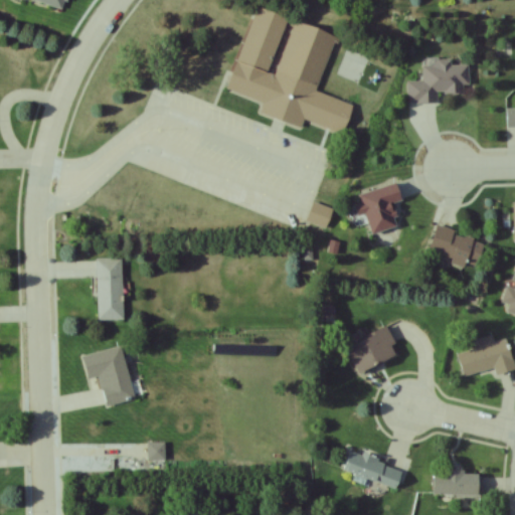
[(336,36),(293,21),(276,72),(272,70),(290,18),(255,7),(228,90),(263,102),(260,112),(302,126),(304,120),(344,134),(353,105),(317,93),(336,36)]
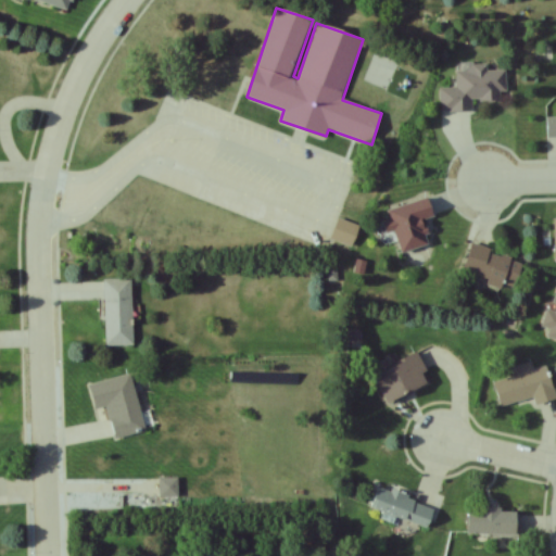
[(472,100),(505,100),(505,66),(456,66),(456,88),(440,88),(440,111),(472,111),(472,100)]
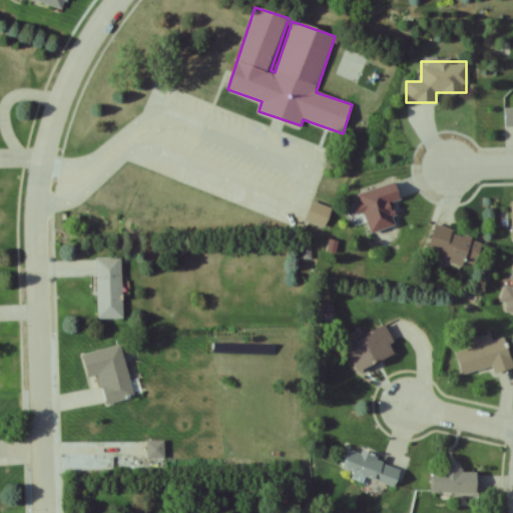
[(512,107),(503,107),(504,127),(512,126),(512,107)]
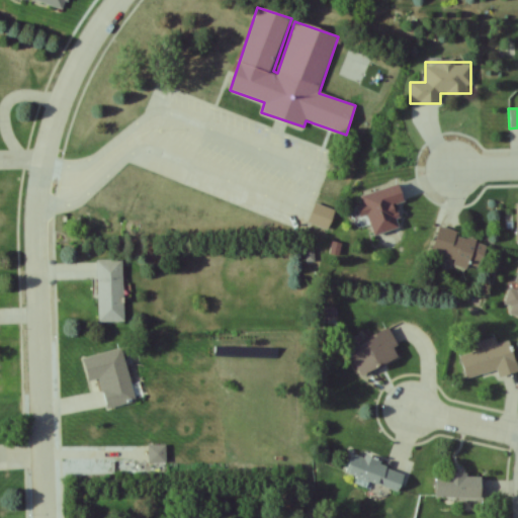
[(401,229),(395,203),(405,201),(401,184),(359,194),(364,217),(368,216),(373,235),(401,229)]
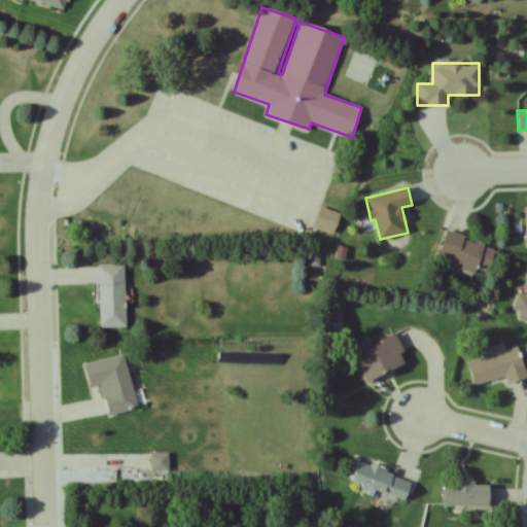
[(488,274),(496,245),(446,232),(438,261),(488,274)]
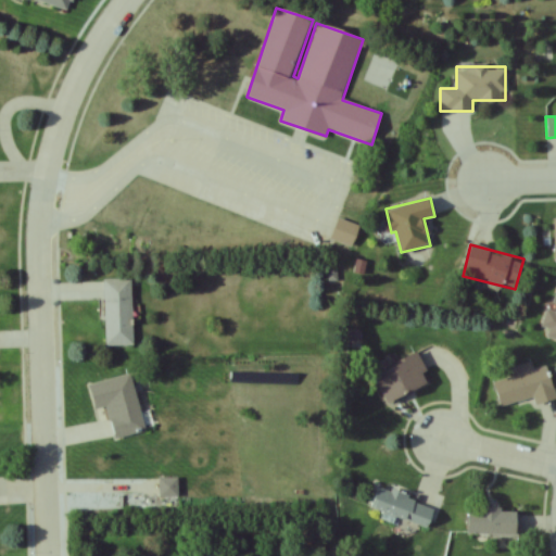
[(131,278),(104,278),(104,344),(133,344),(131,278)]
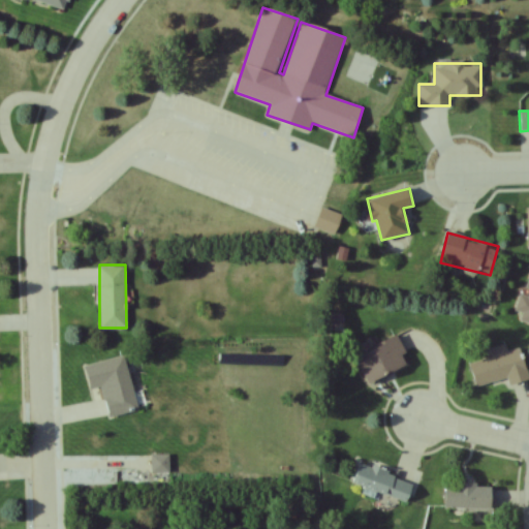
[(409,365),(398,337),(356,353),(368,381),(409,365)]
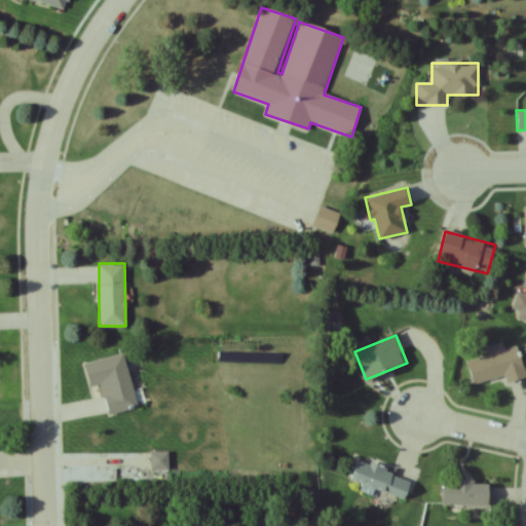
[(518,346),(504,349),(502,343),(487,346),(489,355),(467,361),(473,383),(504,376),(505,382),(525,377),(518,346)]
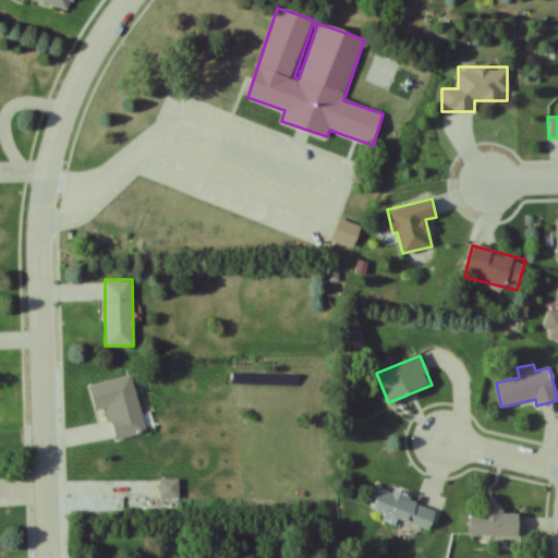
[(118,439),(145,432),(131,374),(104,381),(118,439)]
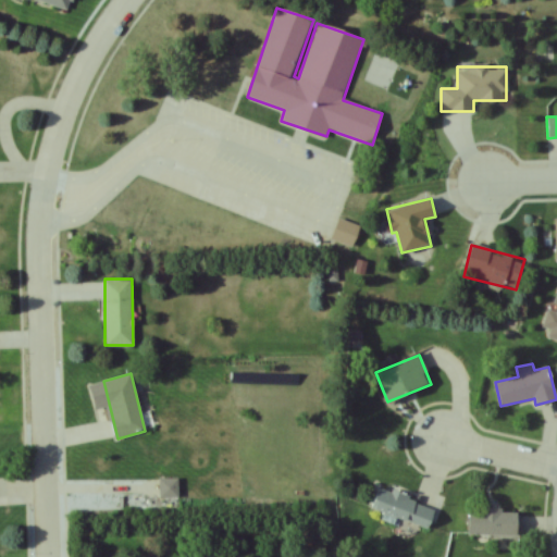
[(177,495),(177,480),(161,479),(160,494),(177,495)]
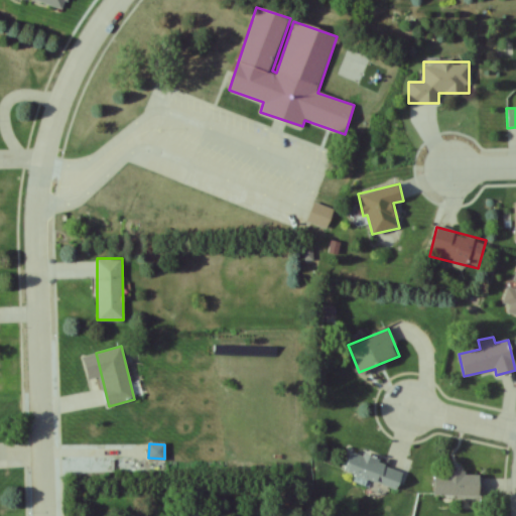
[(352,479),(397,493),(405,468),(351,449),(344,471),(354,474),(352,479)]
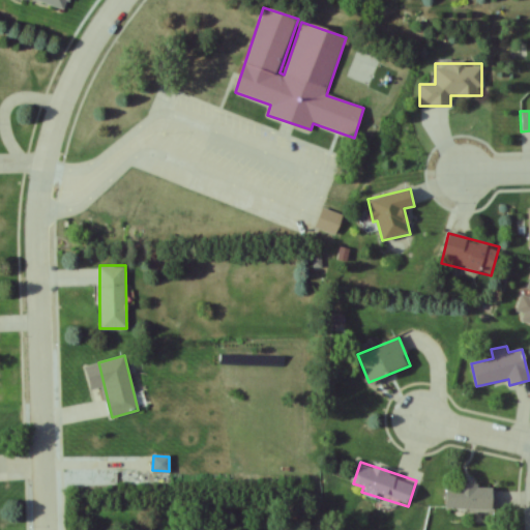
[(446,483),(446,508),(493,509),(494,484),(446,483)]
